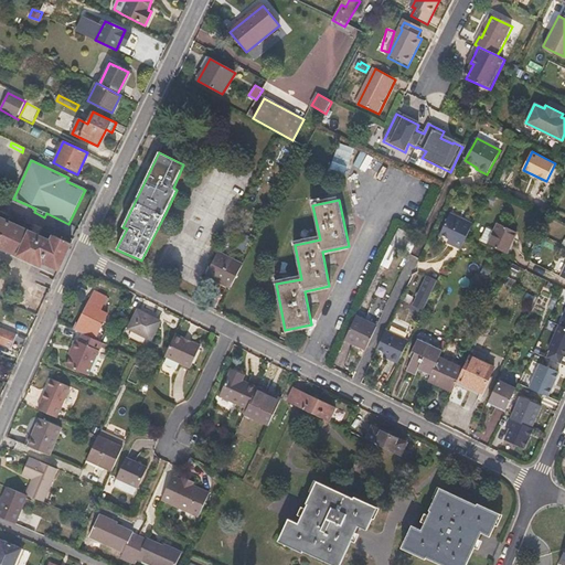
[(0,247),(40,266),(42,262),(59,269),(71,243),(53,235),(50,244),(7,224),(10,216),(0,211),(0,247)]
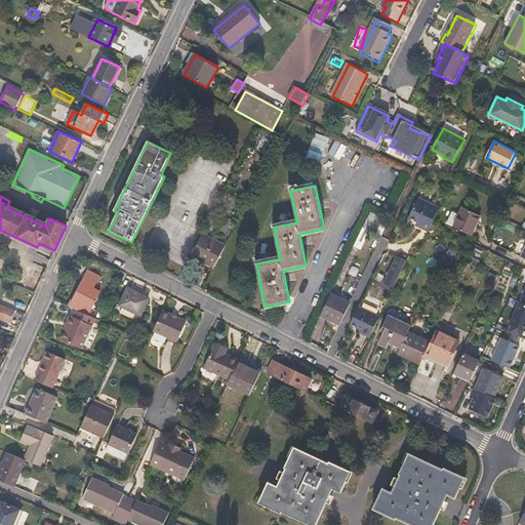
[(427,232),(438,208),(417,199),(408,217),(415,221),(414,224),(418,226),(417,228),(427,232)]
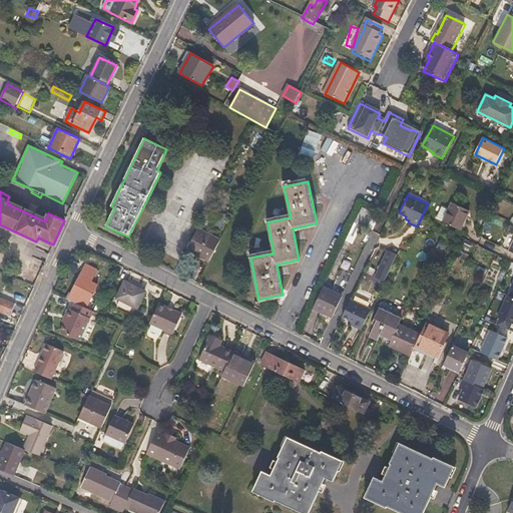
[(460,230),(469,211),(452,203),(449,209),(442,206),(436,218),(443,222),(460,230)]
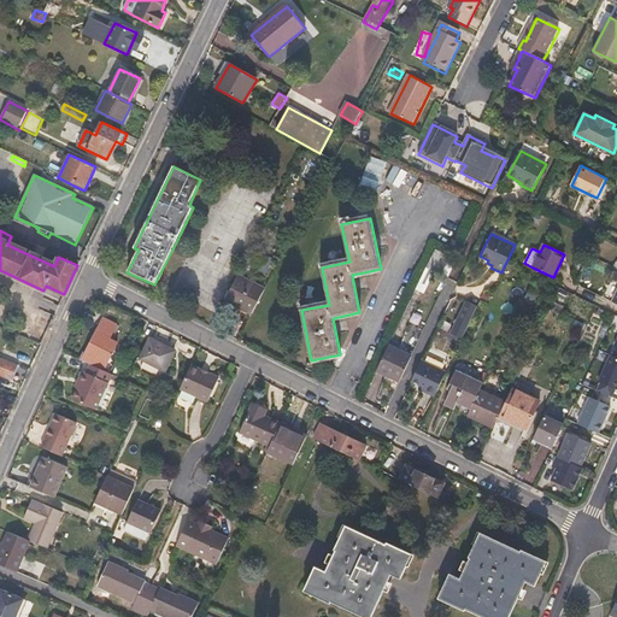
[(252,315),(263,294),(235,280),(224,300),(252,315)]
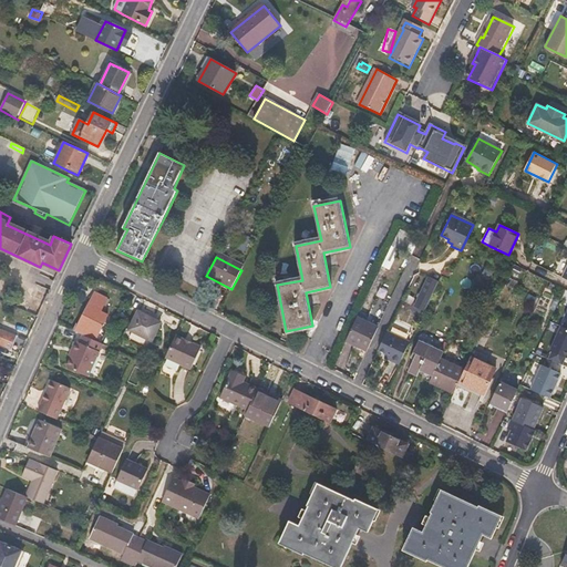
[(485,267),(481,278),(488,280),(492,269),(485,267)]
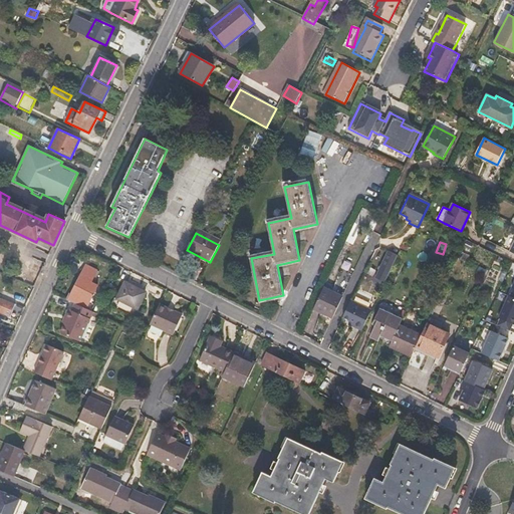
[(384,282),(397,256),(388,251),(374,278),(384,282)]
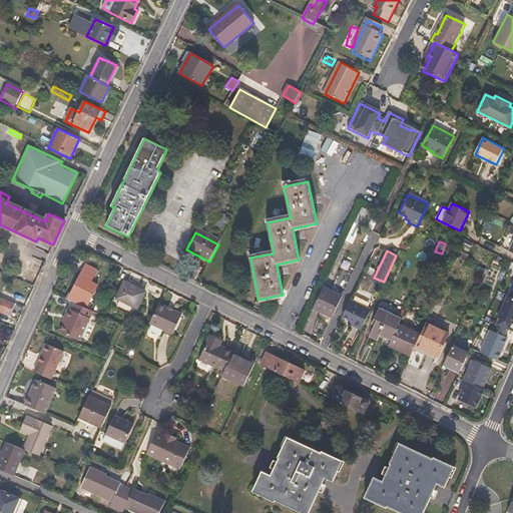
[(86,309),(97,287),(90,283),(97,271),(85,265),(68,301),(74,303),(86,309)]
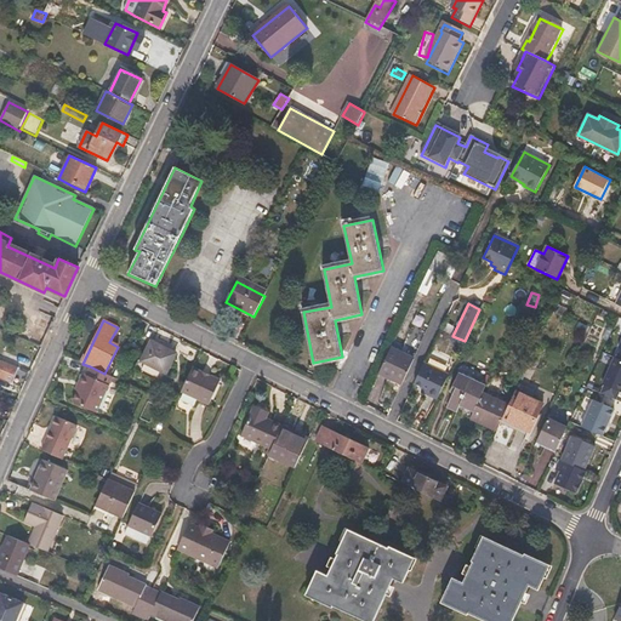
[(164,374),(174,354),(148,342),(138,362),(164,374)]
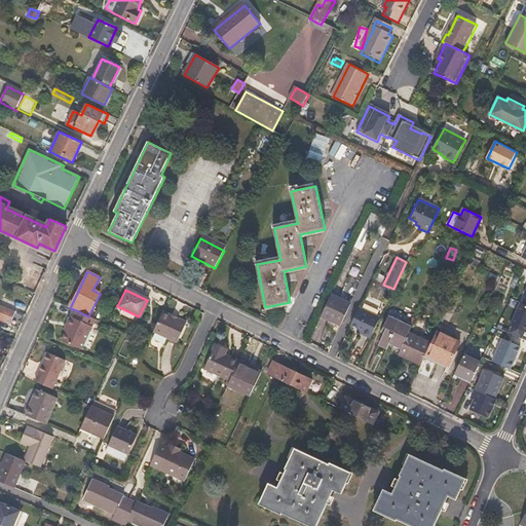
[(340,325),(350,304),(331,295),(321,315),(340,325)]
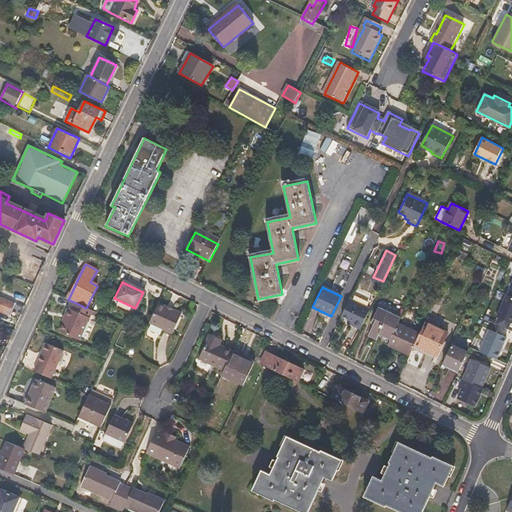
[(511,297),(508,296),(506,295),(496,317),(498,318),(495,325),(508,331),(511,324),(511,297)]
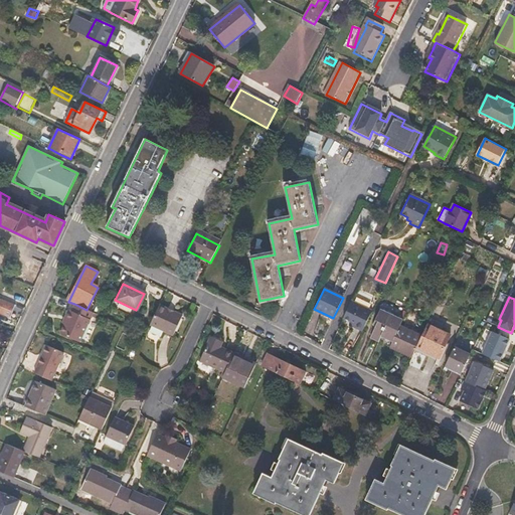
[(0,313),(11,318),(16,306),(0,299),(0,313)]
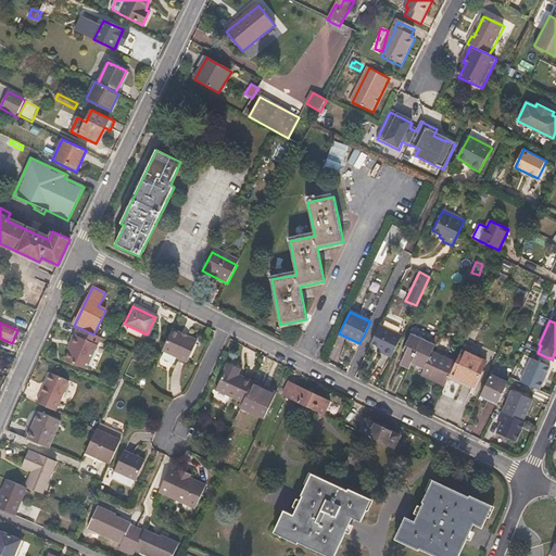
[(390,358),(401,336),(379,325),(370,344),(374,345),(378,348),(377,350),(380,351),(380,353),(390,358)]
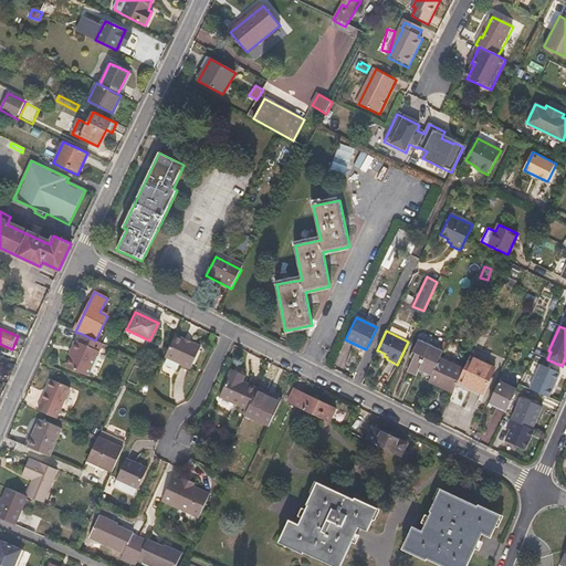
[(88,377),(103,344),(95,341),(82,334),(79,342),(75,341),(69,356),(71,357),(66,367),(88,377)]
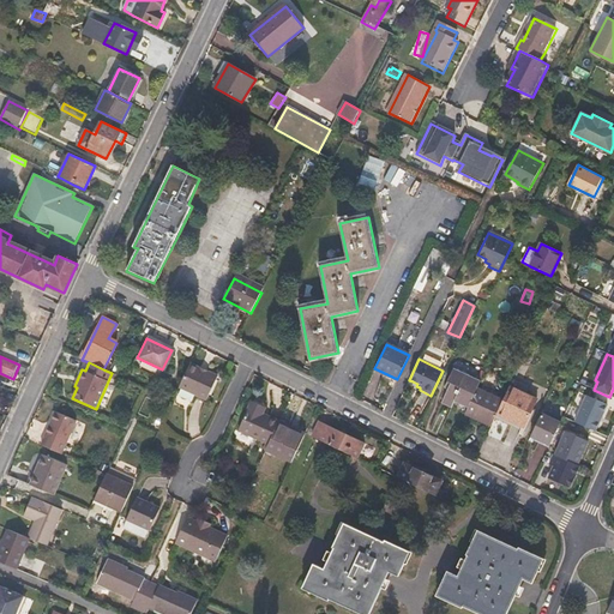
[(187,362),(186,366),(176,387),(204,401),(216,377),(187,362)]
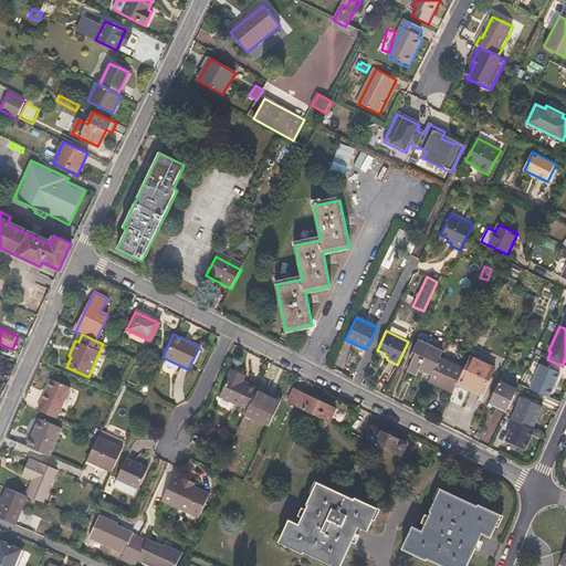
[(432,374),(440,358),(442,352),(418,341),(410,356),(413,358),(407,370),(416,375),(419,368),(432,374)]
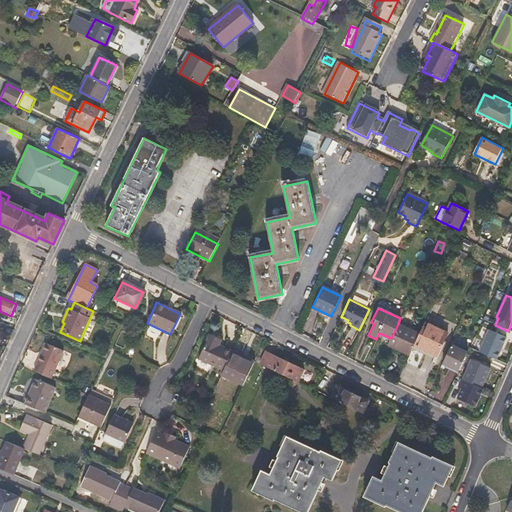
[(447,342),(444,340),(447,333),(424,322),(419,334),(412,348),(426,355),(428,352),(439,356),(447,342)]
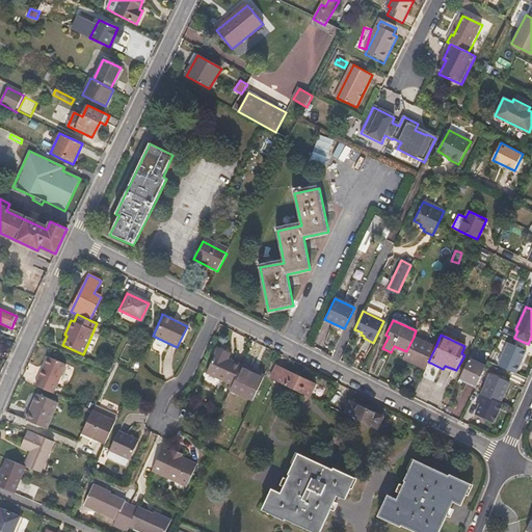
[(428,362),(435,347),(414,337),(406,351),(403,357),(425,369),(428,362)]
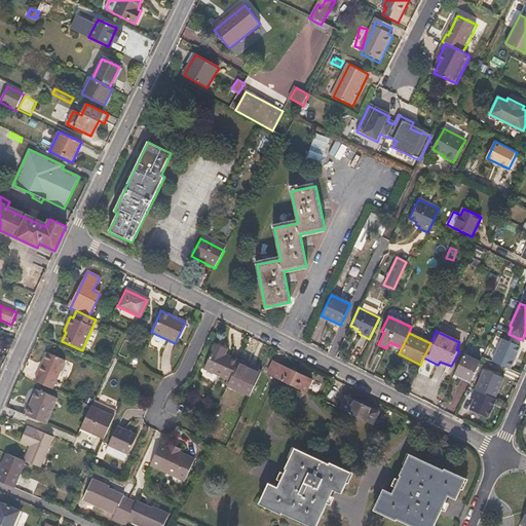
[(502,339),(492,363),(510,370),(520,347),(502,339)]
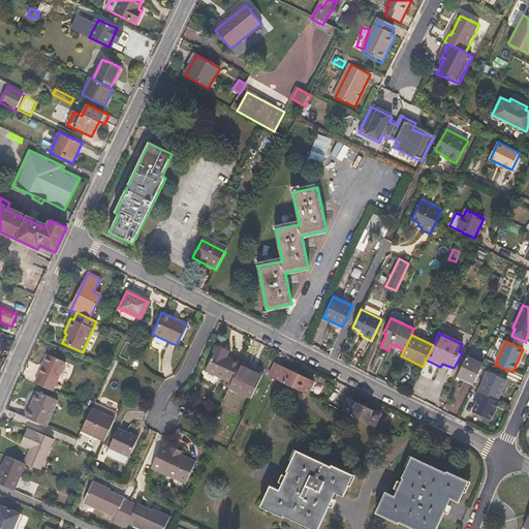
[(230,385),(239,367),(240,364),(225,358),(227,353),(226,349),(220,347),(216,348),(205,373),(230,385)]
